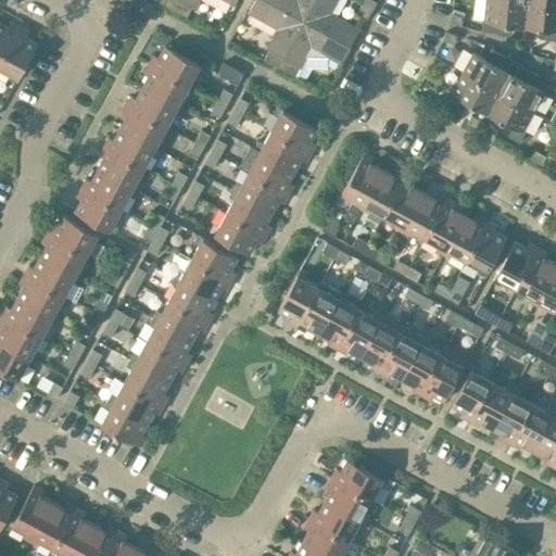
[(176,0),(173,9),(187,16),(191,7),(194,9),(199,0),(226,0),(235,4),(237,0),(176,0)]
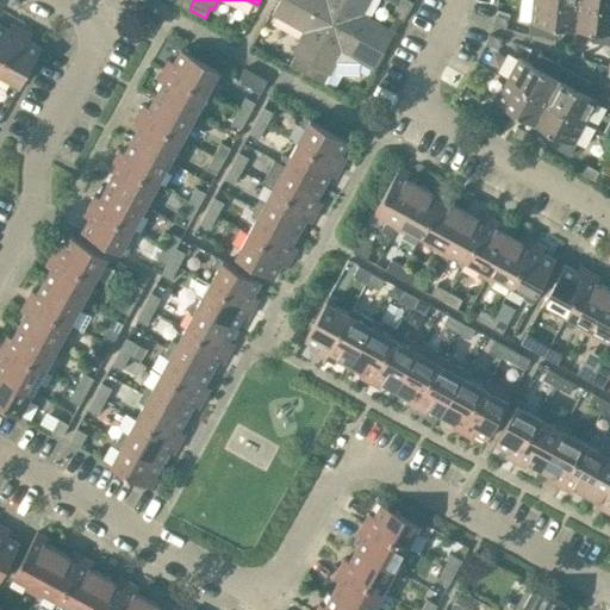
[(290,64),(305,73),(334,22),(293,0),(279,0),(272,13),(304,30),(292,53),(296,54),(290,64)]
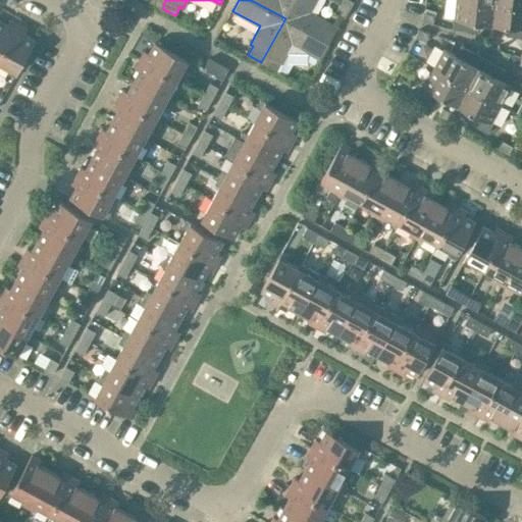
[(251,0),(285,18),(295,0),(251,0)]
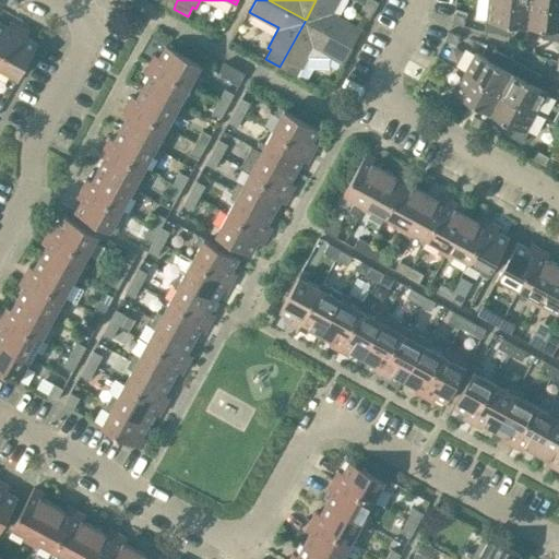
[(316,0),(306,20),(352,46),(361,28),(332,12),(339,0),(316,0)]
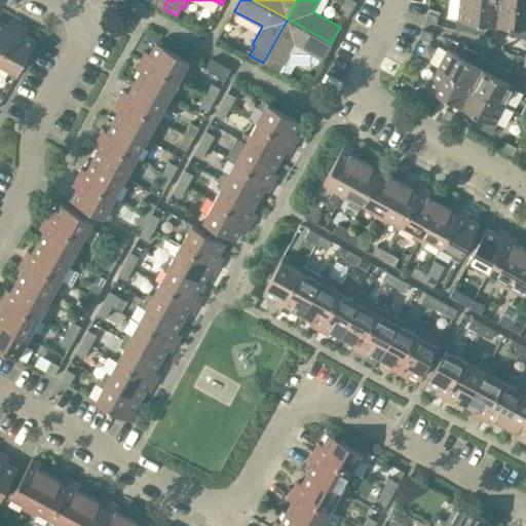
[(344,0),(343,4),(352,9),(357,1),(353,0),(344,0)]
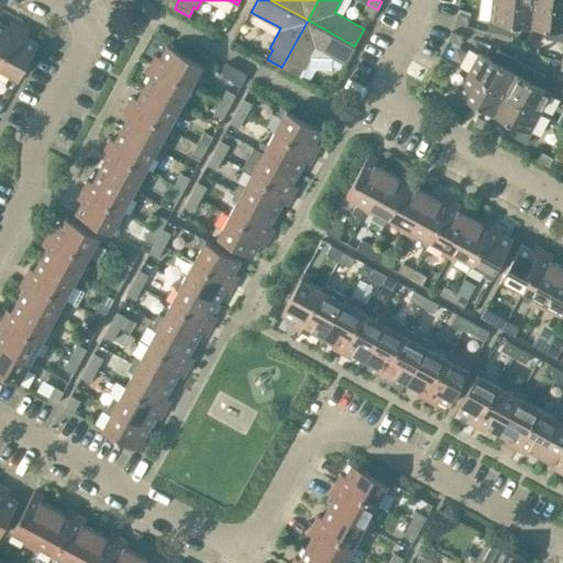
[(492,0),(490,21),(531,25),(533,2),(514,0),(492,0)]
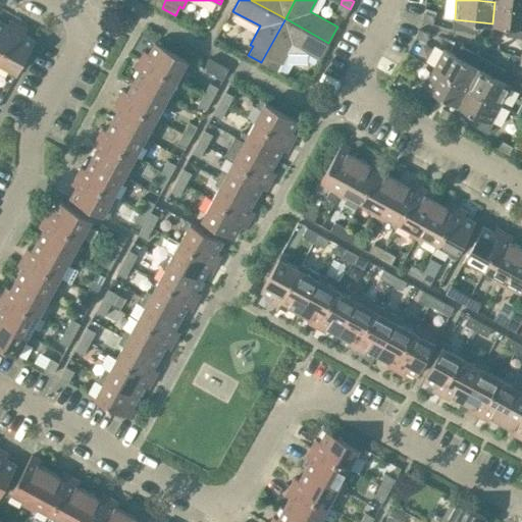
[(507,35),(521,36),(521,4),(494,2),(492,23),(505,24),(504,31),(507,35)]
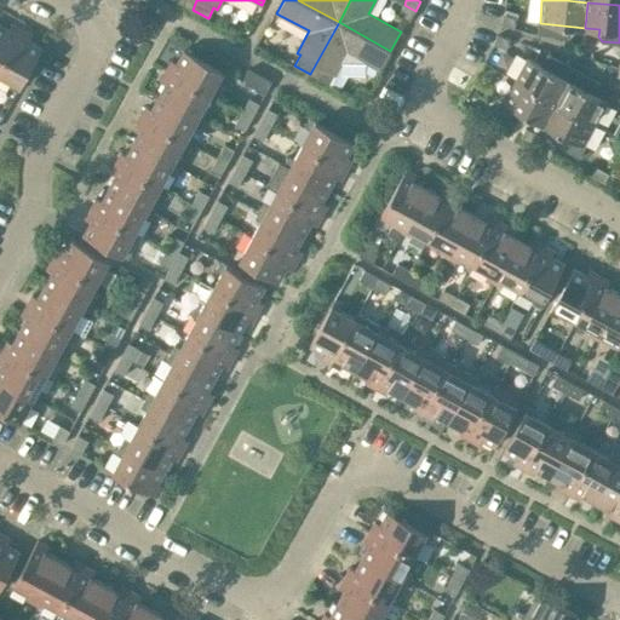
[(399,15),(409,21),(415,11),(405,5),(399,15)]
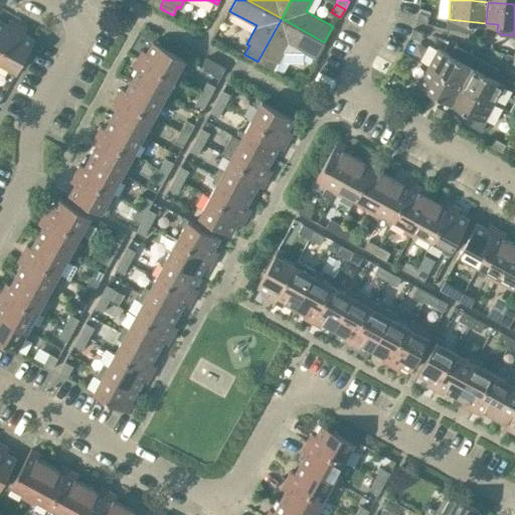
[(416,19),(426,23),(430,15),(418,12),(416,19)]
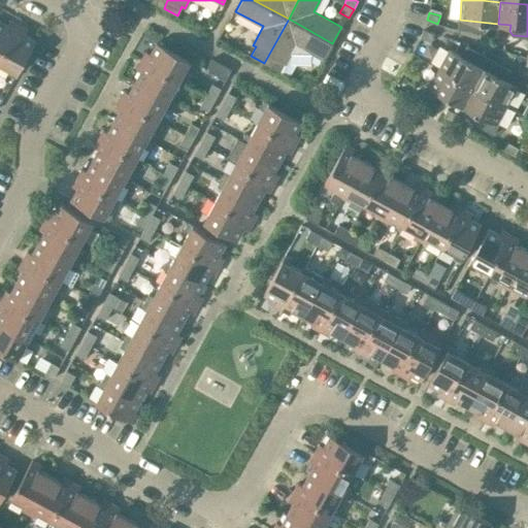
[(264,63),(281,72),(296,44),(324,60),(332,43),(289,19),(264,63)]
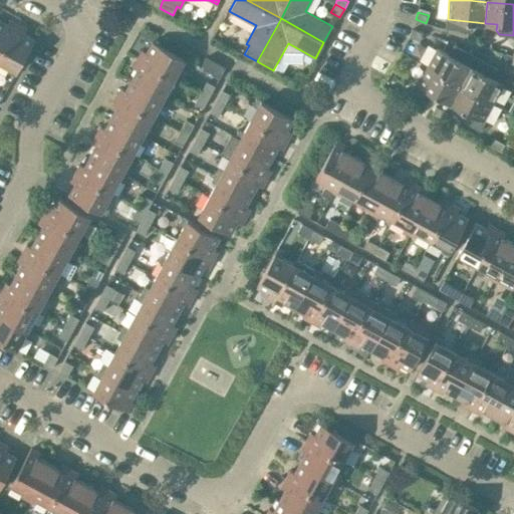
[(0,56),(18,24),(9,19),(7,23),(0,19),(0,56)]
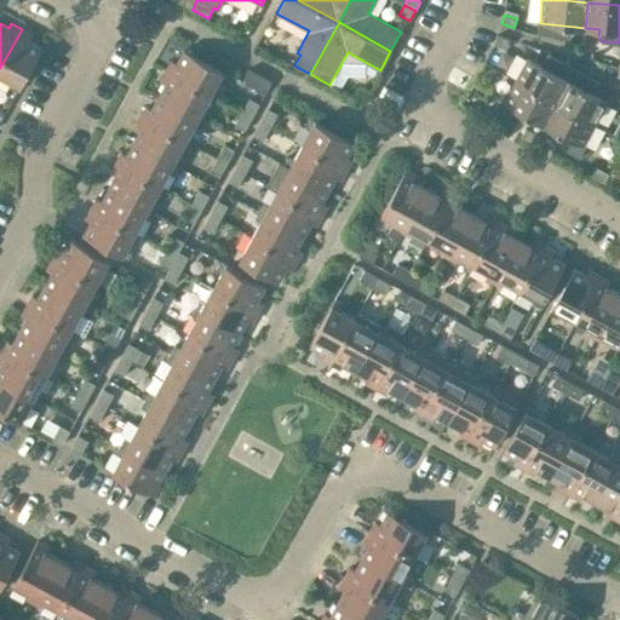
[(10,87),(18,91),(42,47),(29,40),(32,34),(22,29),(0,68),(0,74),(12,81),(10,87)]
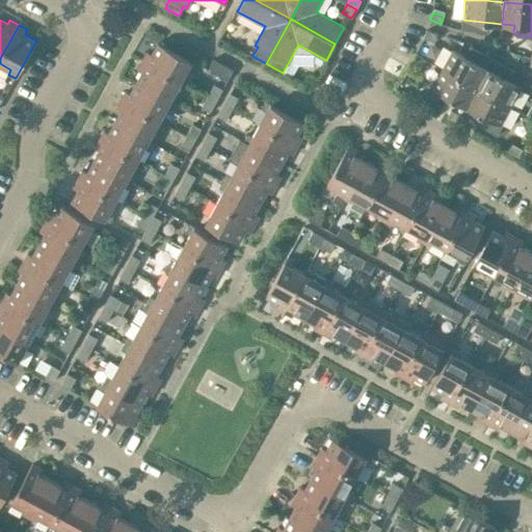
[(424,37),(435,42),(437,33),(426,30),(424,37)]
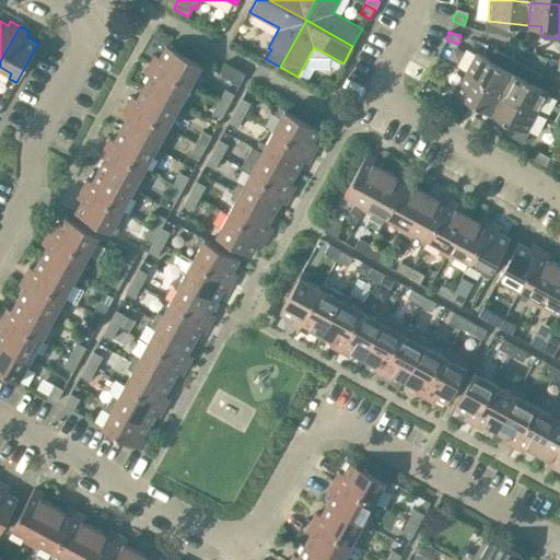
[(150,63),(190,85),(197,71),(202,74),(207,67),(166,45),(160,57),(155,54),(150,63)]
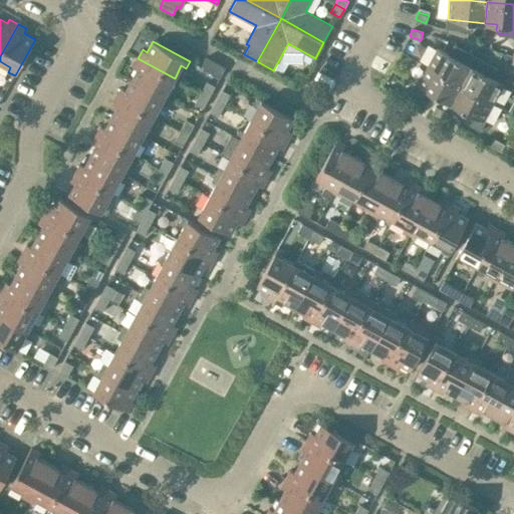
[(428,66),(461,84),(475,57),(454,45),(450,54),(438,47),(428,66)]
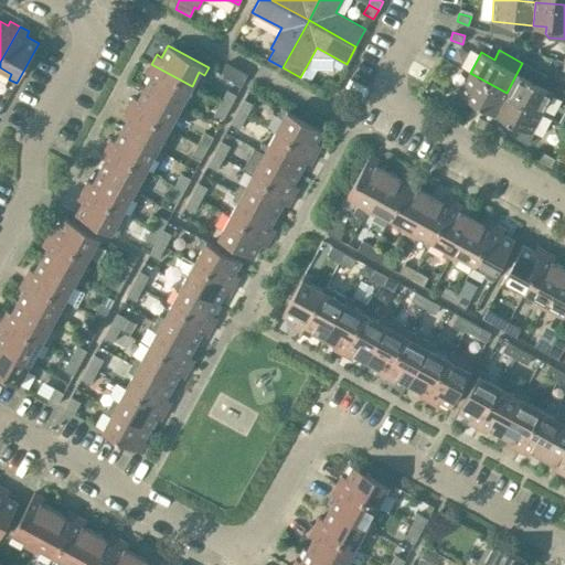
[(221,74),(242,85),(248,74),(227,62),(221,74)]
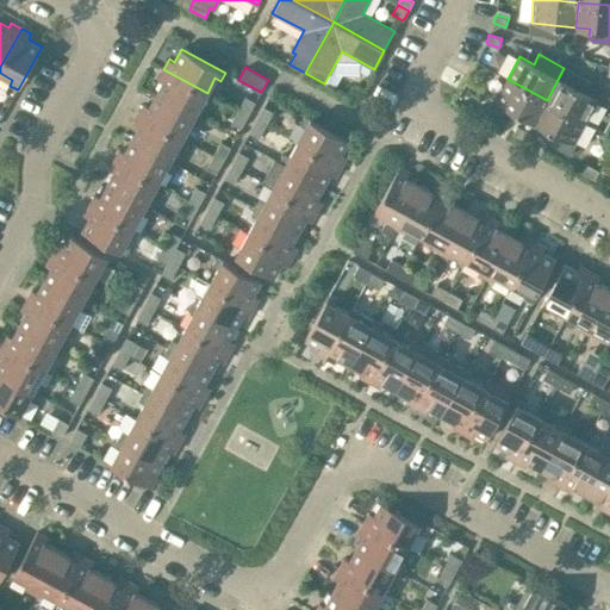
[(547,100),(585,122),(597,100),(584,92),(589,81),(564,68),(547,100)]
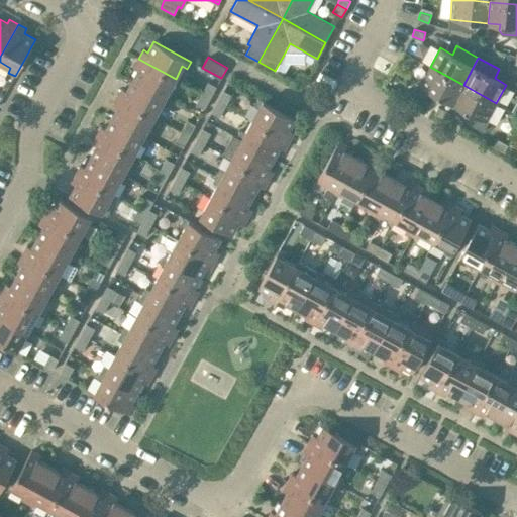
[(132,80),(170,100),(174,94),(169,91),(176,79),(138,59),(134,67),(138,69),(132,80)]
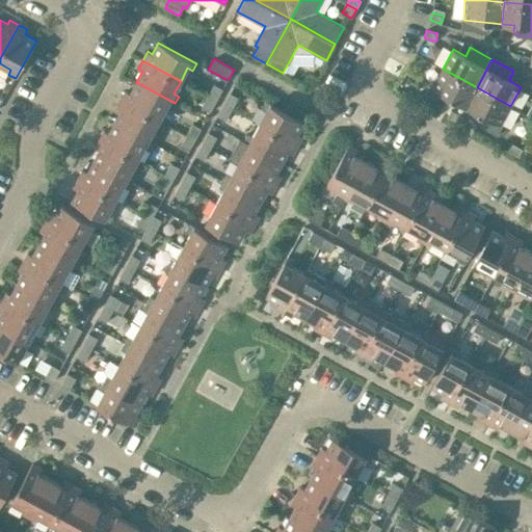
[(432,87),(467,106),(477,87),(443,69),(432,87)]
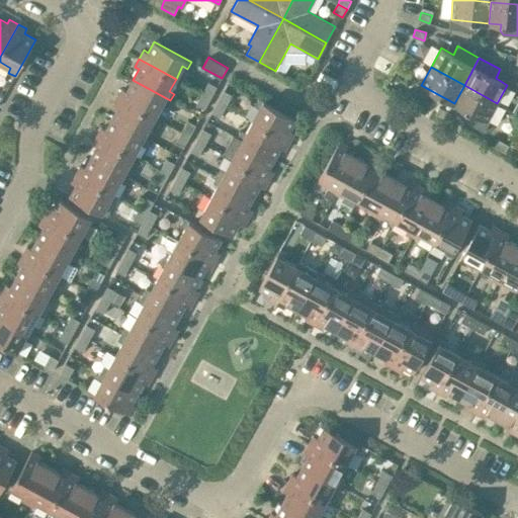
[(117,97),(155,116),(162,104),(167,106),(170,100),(133,80),(126,91),(122,88),(117,97)]
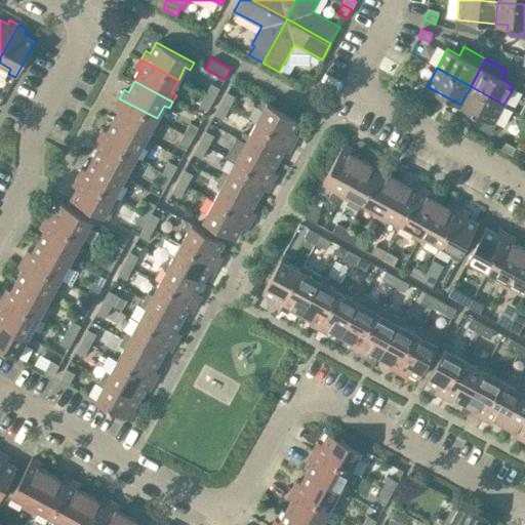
[(205,94),(213,98),(219,87),(211,83),(205,94)]
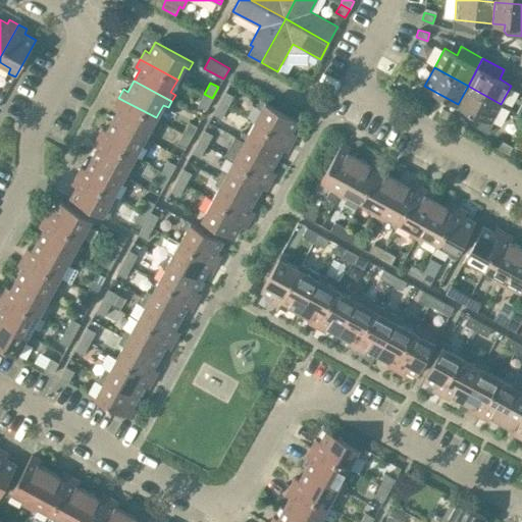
[(467,121),(487,133),(493,122),(491,121),(501,104),(468,86),(458,104),(468,110),(465,115),(467,121)]
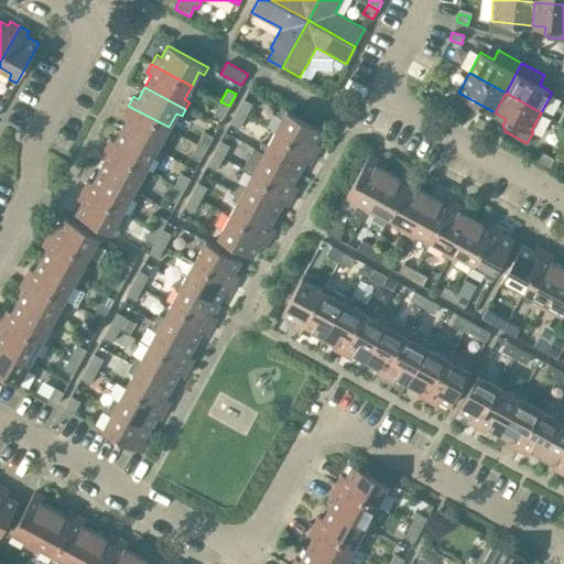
[(237,110),(246,116),(252,102),(243,98),(237,110)]
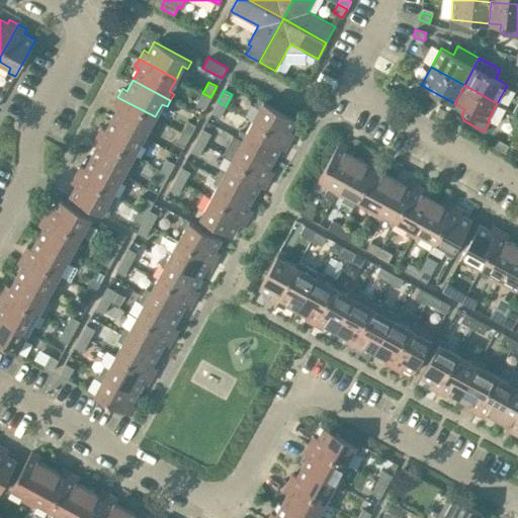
[(196,104),(204,108),(210,97),(202,93),(196,104)]
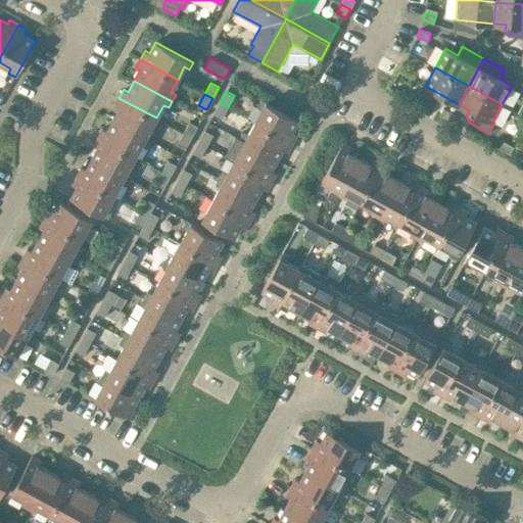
[(112,120),(150,140),(154,133),(149,131),(156,117),(119,98),(114,106),(119,108),(112,120)]
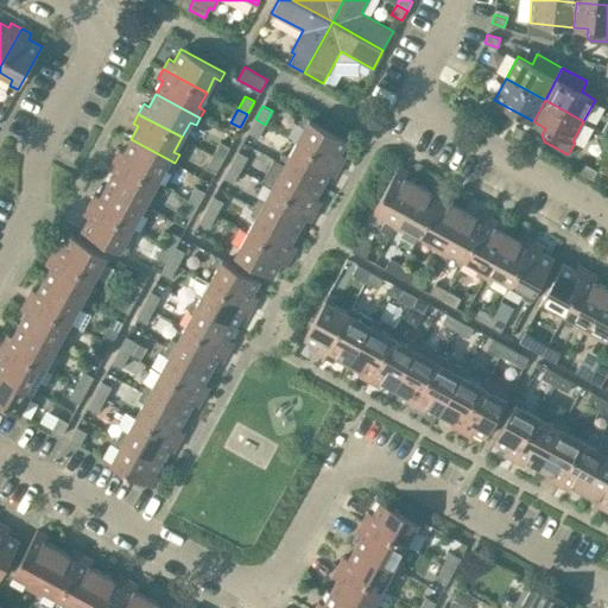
[(297,141),(340,165),(346,156),(340,152),(347,139),(304,115),(299,124),(304,127),(297,141)]
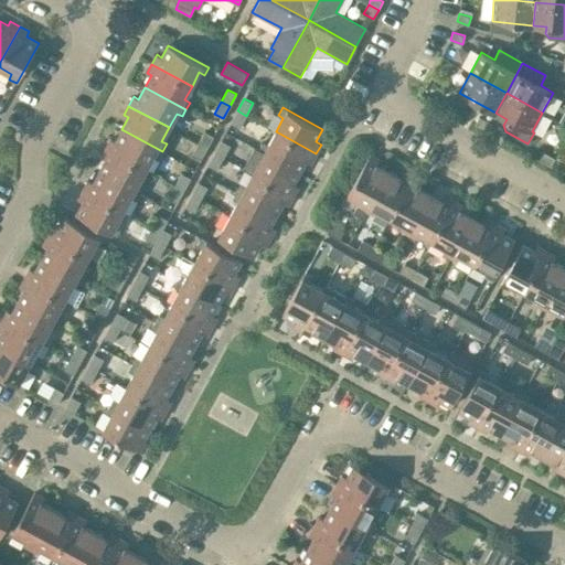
[(231,123),(240,128),(246,116),(237,110),(231,123)]
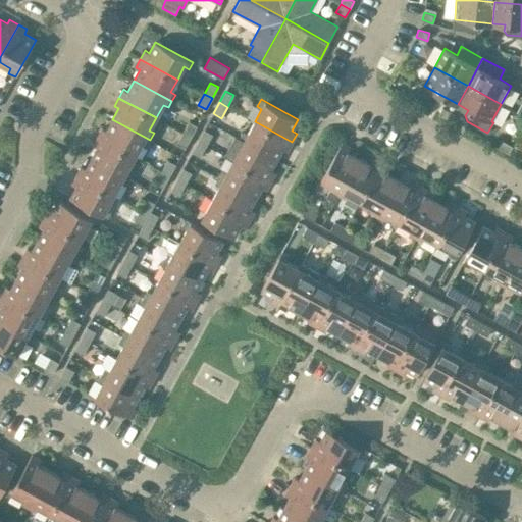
[(438,114),(449,120),(453,113),(442,107),(438,114)]
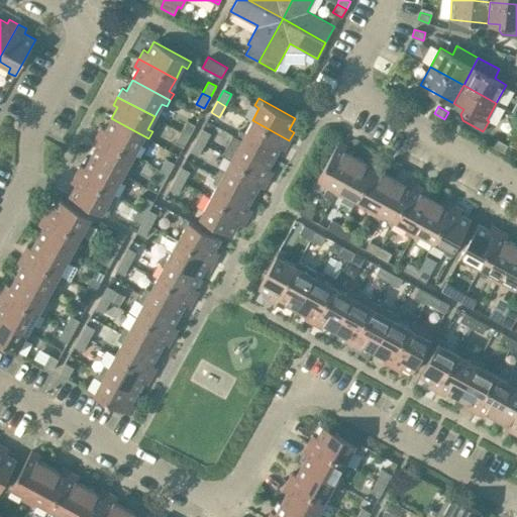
[(97,134),(133,154),(140,142),(145,144),(148,138),(111,118),(106,128),(101,126),(97,134)]
